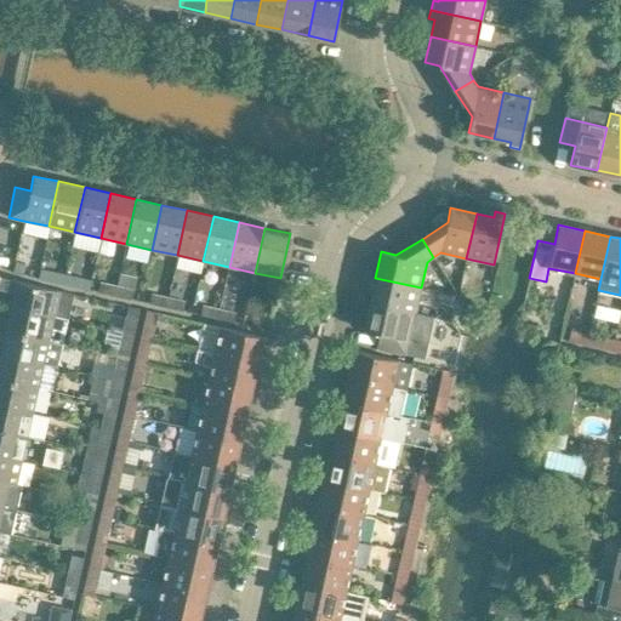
[(15,261),(12,272),(23,274),(26,263),(15,261)]
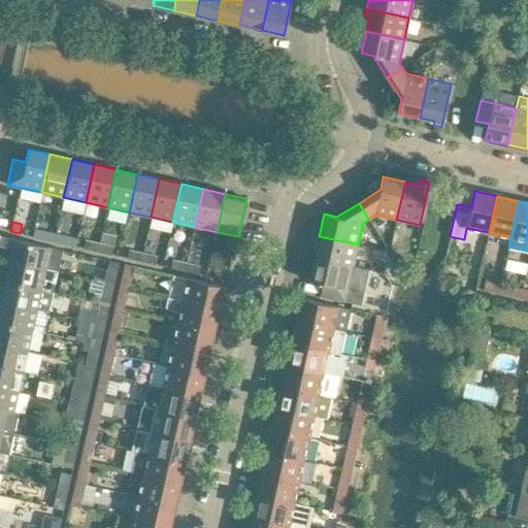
[(40,238),(54,241),(56,233),(41,230),(40,238)]
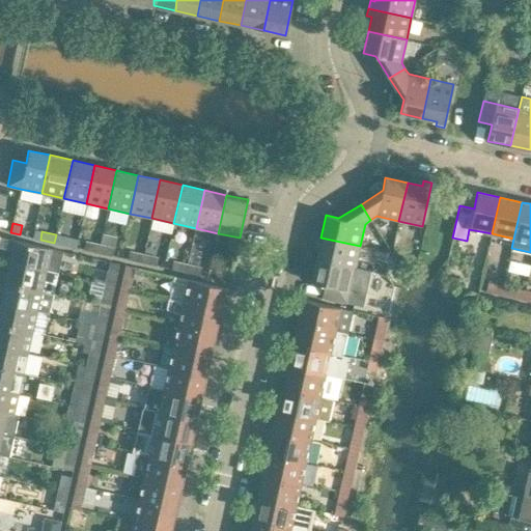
[(54,243),(68,246),(71,238),(56,234),(54,243)]
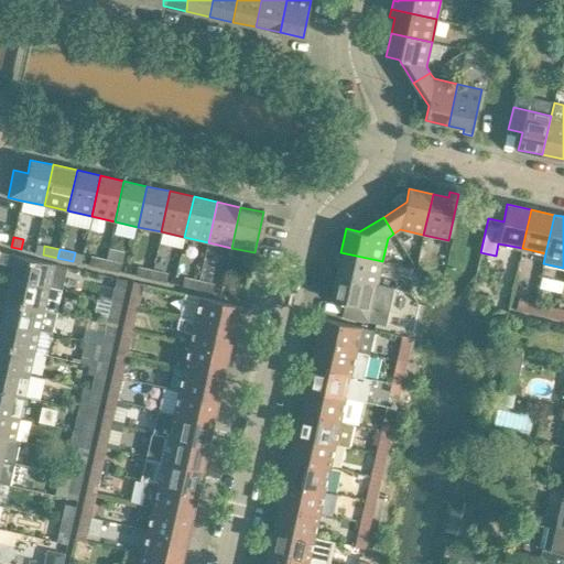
[(337,268),(333,267),(331,275),(336,277),(377,285),(382,261),(340,252),(337,268)]
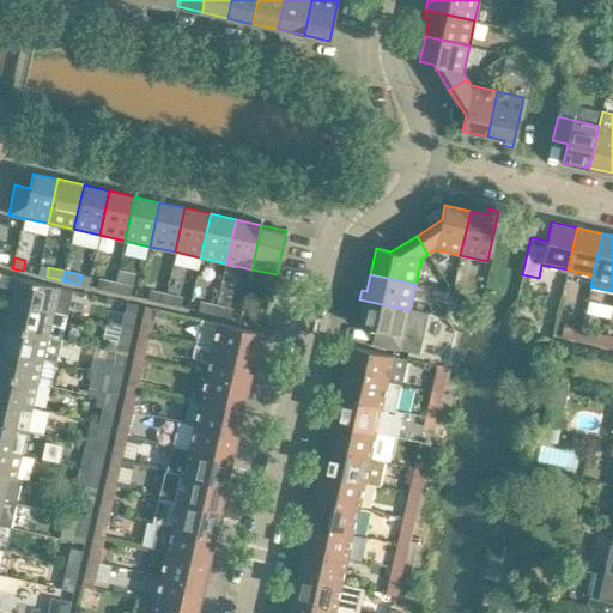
[(73,290),(11,275),(7,289),(14,290),(12,302),(53,311),(68,315),(73,290)]
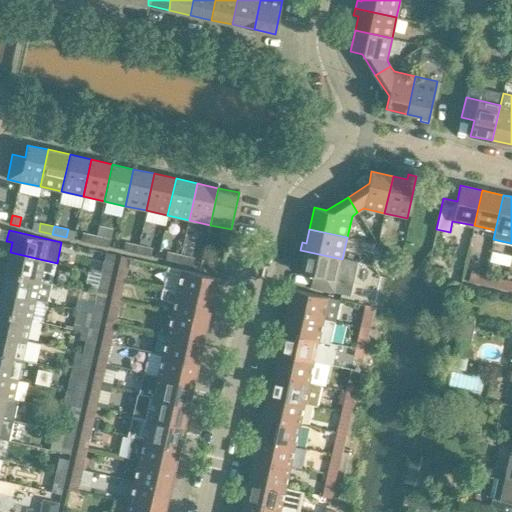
[(81,241),(94,244),(96,236),(82,233),(81,241)]
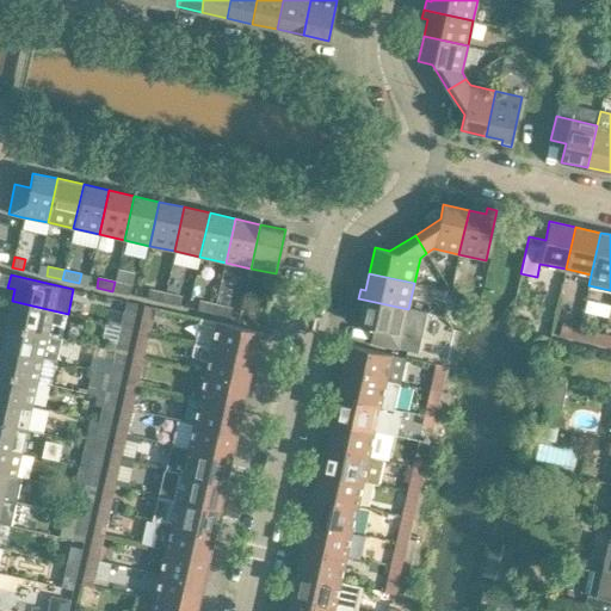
[(112,291),(129,295),(131,285),(115,282),(112,291)]
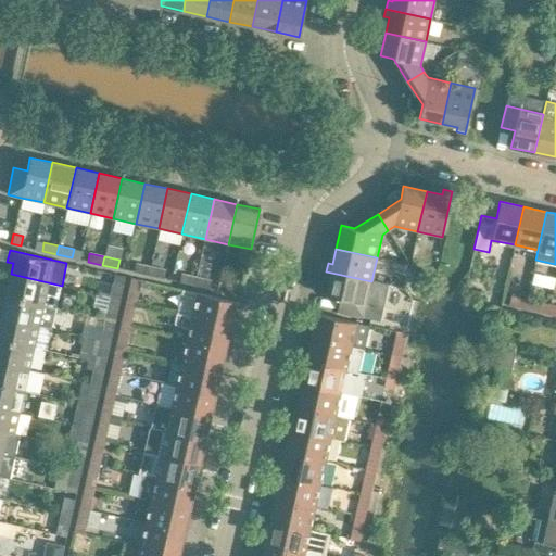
[(136,263),(134,272),(148,275),(150,266),(136,263)]
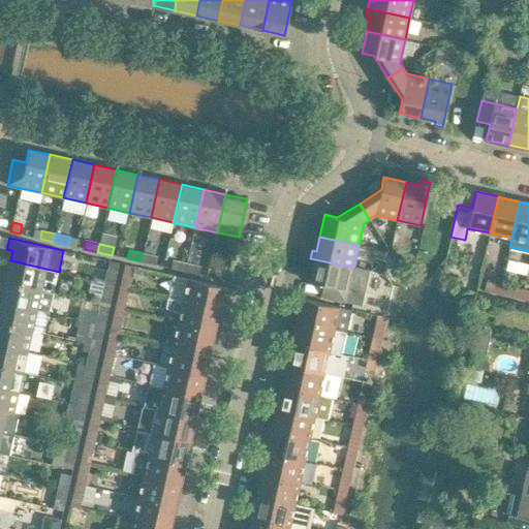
[(157,256),(143,253),(141,261),(155,265),(157,256)]
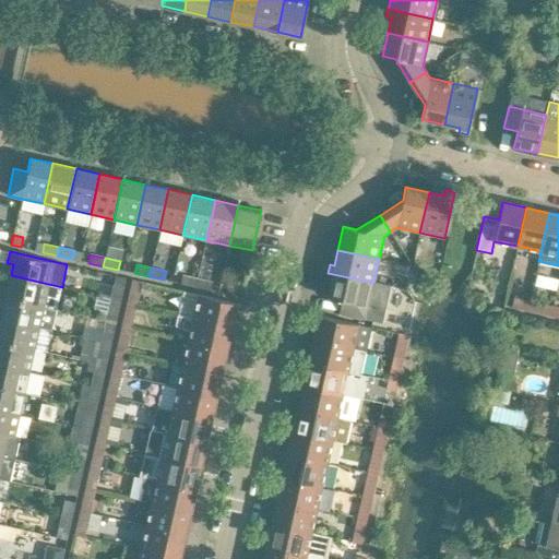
[(373,283),(333,274),(328,297),(342,299),(339,313),(366,320),(373,283)]
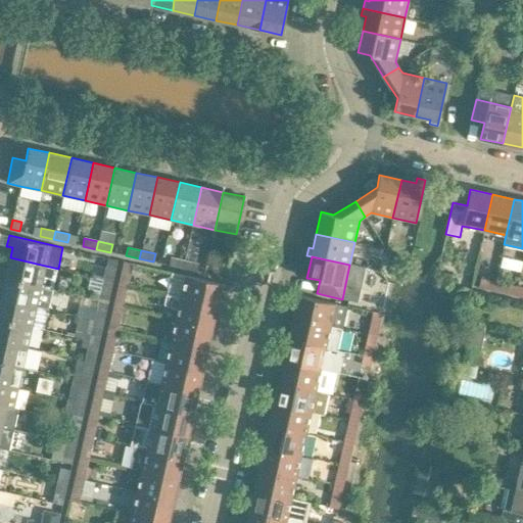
[(0,274),(0,277),(41,286),(53,289),(58,269),(45,266),(10,257),(8,268),(2,267),(0,274)]
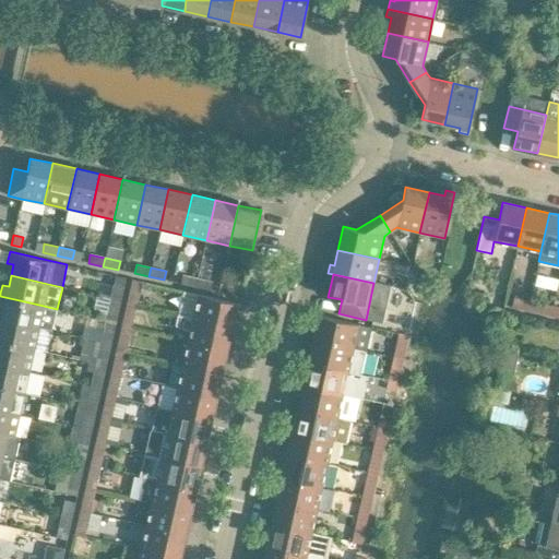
[(182,275),(180,284),(194,287),(197,278),(182,275)]
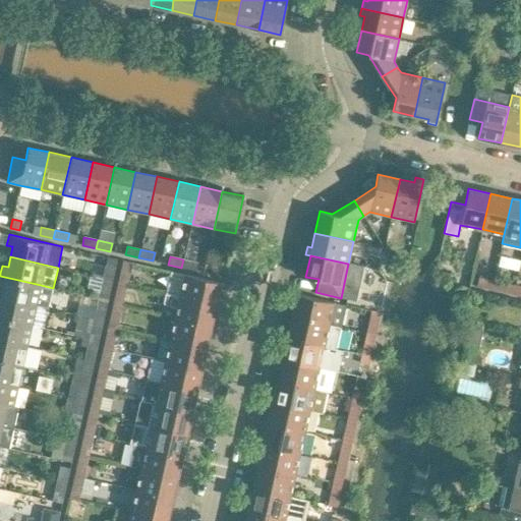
[(197,263),(183,259),(181,268),(195,271),(197,263)]
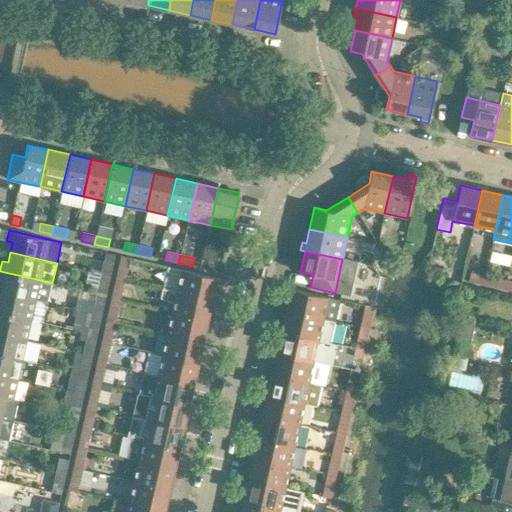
[(121,256),(117,270),(125,271),(128,258),(121,256)]
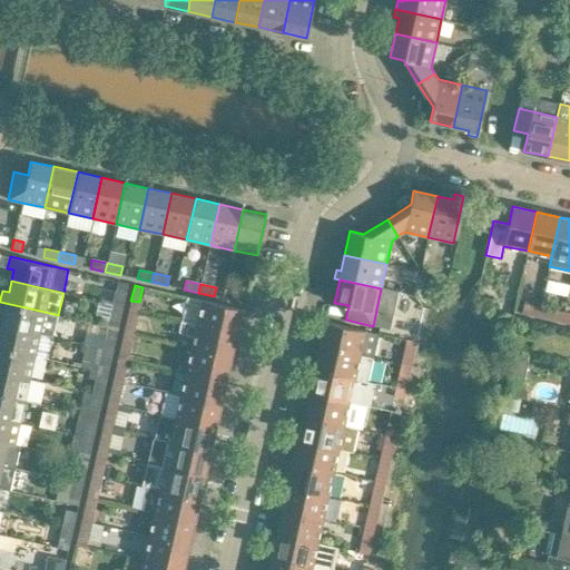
[(123,306),(125,295),(126,291),(116,288),(112,304),(123,306)]
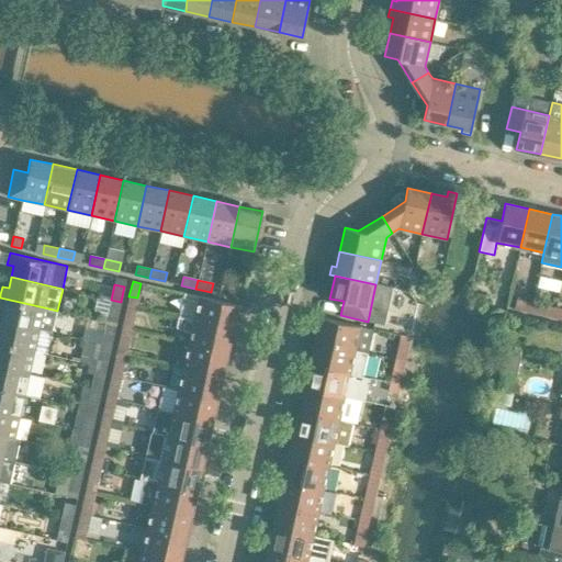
[(243,299),(245,291),(229,287),(227,295),(243,299)]
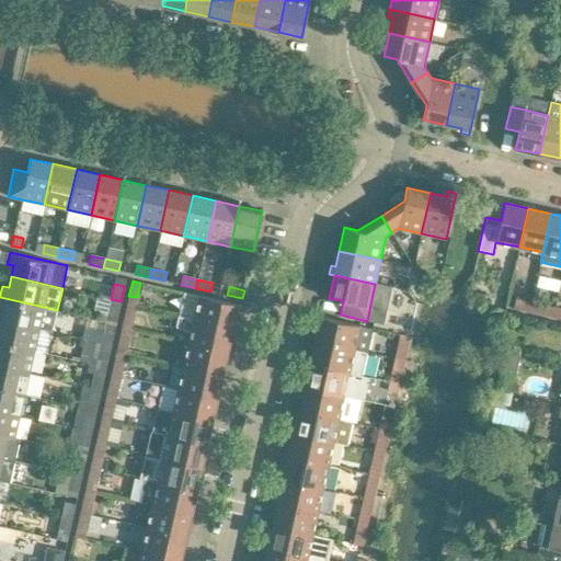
[(519,289),(517,299),(528,301),(530,292),(519,289)]
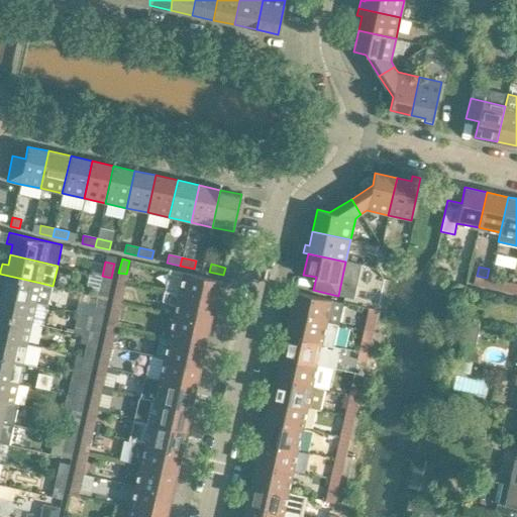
[(183,273),(178,295),(214,303),(219,281),(183,273)]
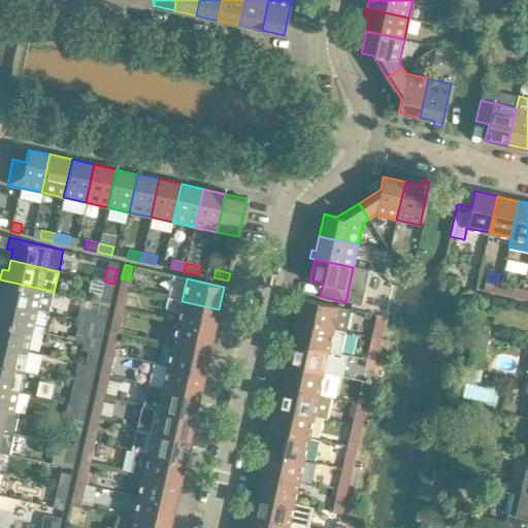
[(0,290),(3,291),(1,301),(50,312),(54,292),(41,289),(0,279),(0,290)]
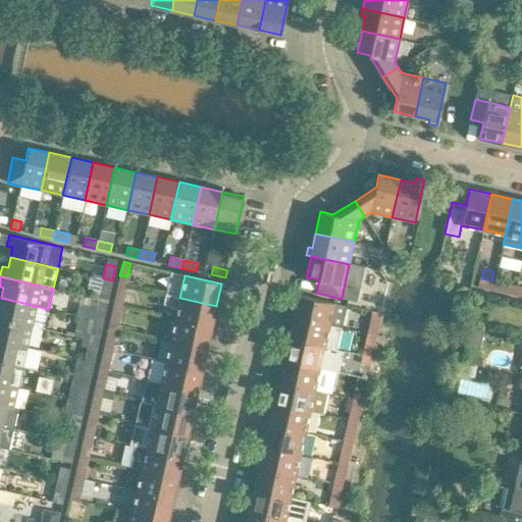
[(103,278),(100,293),(109,295),(112,280),(103,278)]
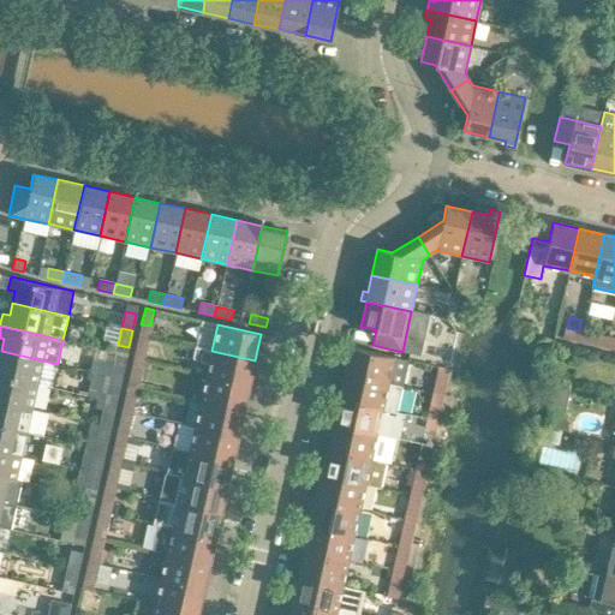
[(563,338),(580,341),(583,332),(565,328),(563,338)]
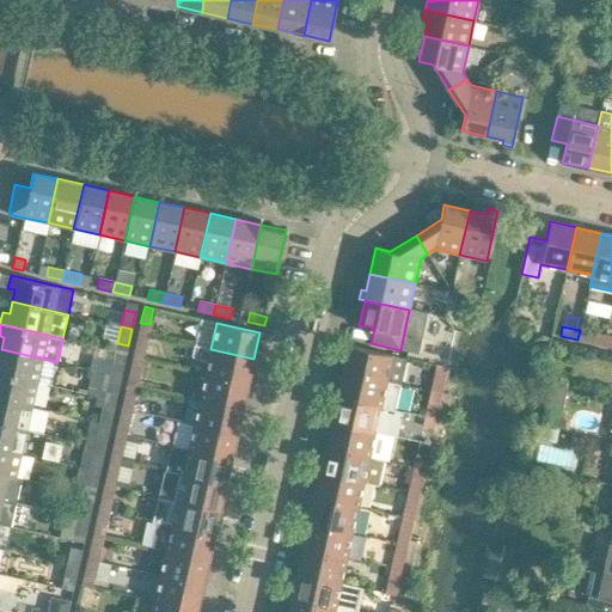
[(577,340),(594,343),(597,335),(580,330),(577,340)]
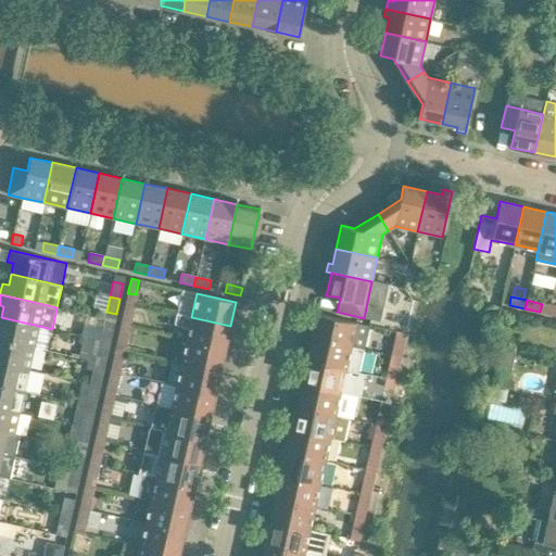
[(124,310),(121,325),(129,327),(133,312),(124,310)]
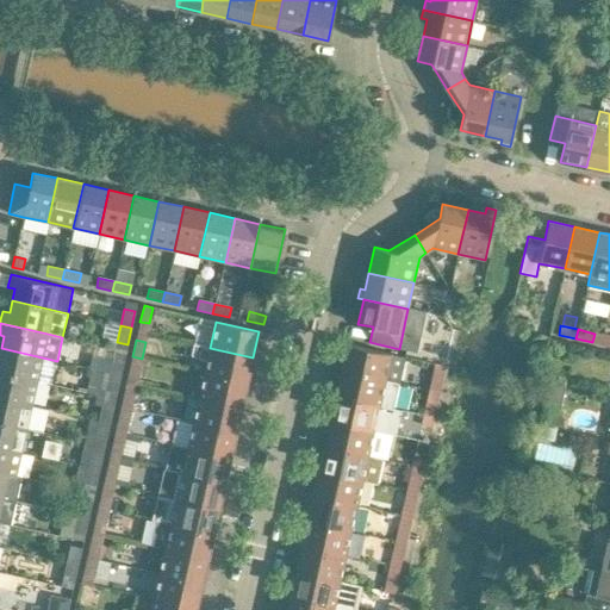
[(206,362),(205,373),(247,383),(253,358),(210,348),(195,344),(193,356),(206,362)]
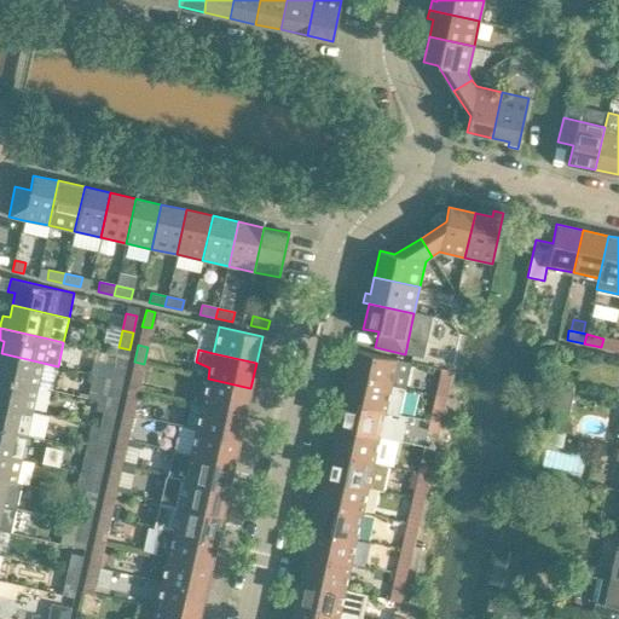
[(347,376),(391,386),(397,359),(352,350),(347,376)]
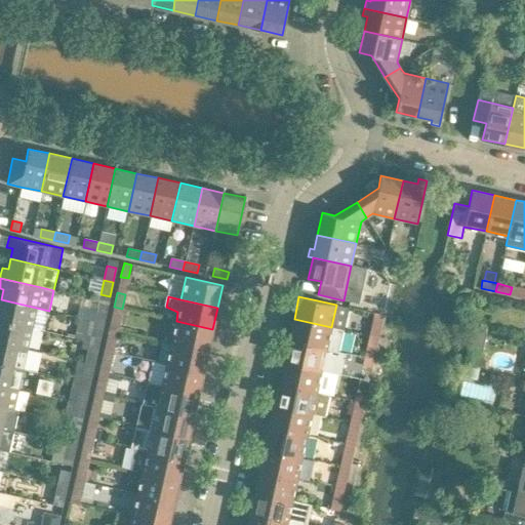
[(0,320),(32,328),(46,331),(50,311),(49,311),(1,299),(0,303),(0,320)]
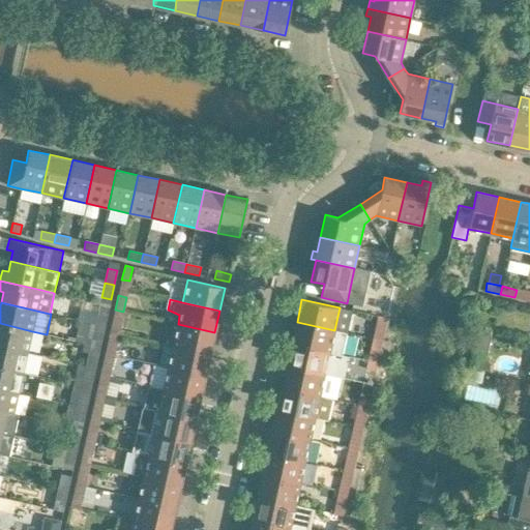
[(95,324),(105,326),(108,312),(92,308),(89,323),(95,324)]
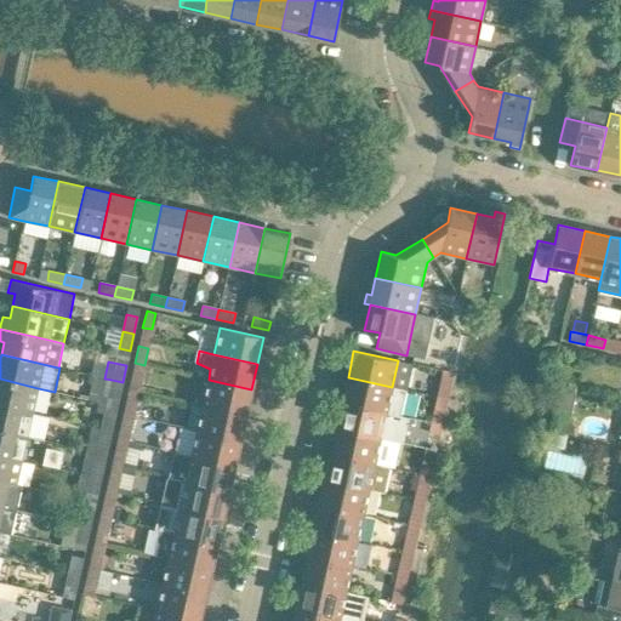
[(135,363),(131,380),(141,381),(144,365),(135,363)]
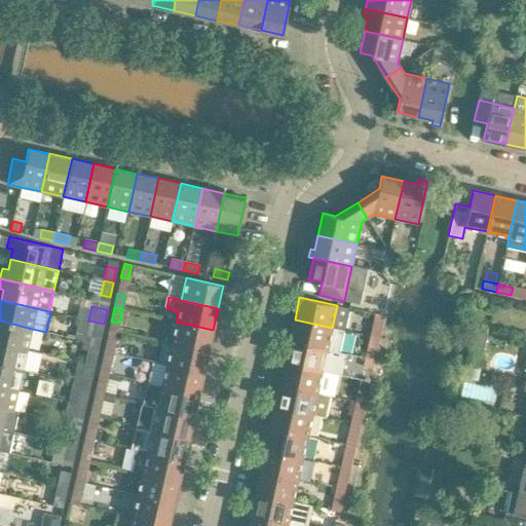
[(381,330),(382,323),(384,315),(380,314),(375,313),(372,328),(381,330)]
